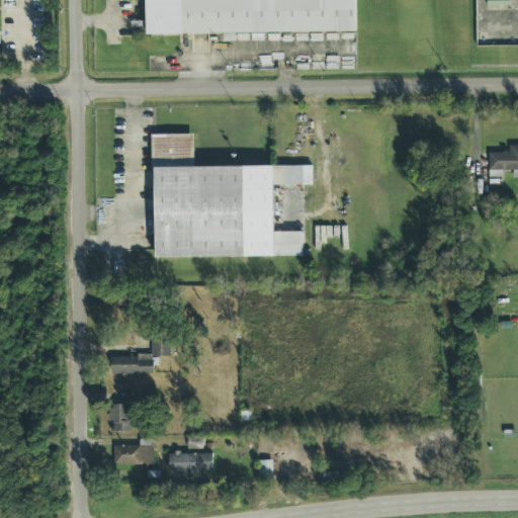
[(147,0),(147,34),(356,32),(355,0),(147,0)]
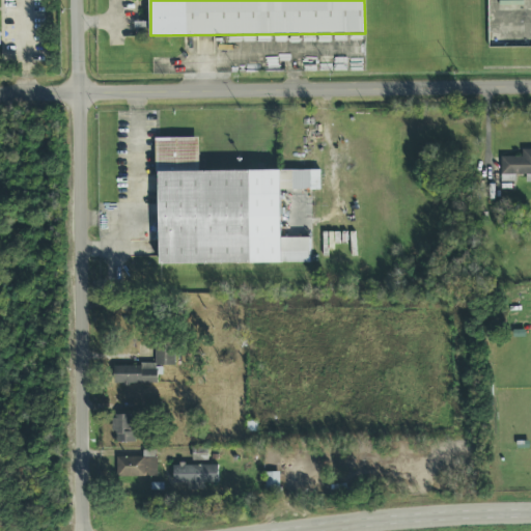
[(159,264),(282,263),(281,239),(251,239),(251,191),(263,190),(263,171),(199,171),(199,138),(158,139),(159,264)]
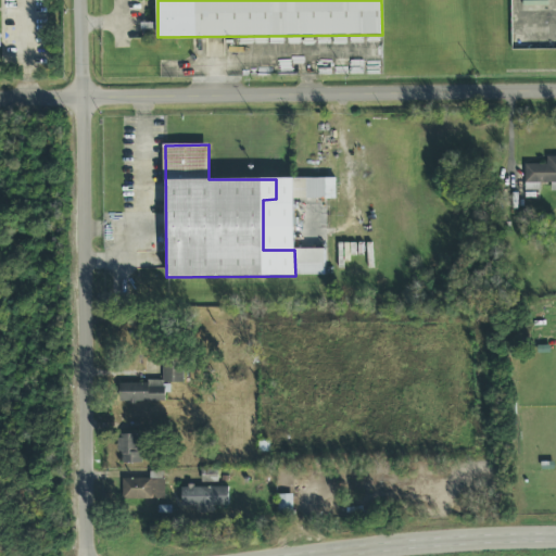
[(555,158),(547,158),(547,165),(526,165),(526,185),(555,185),(555,158)]
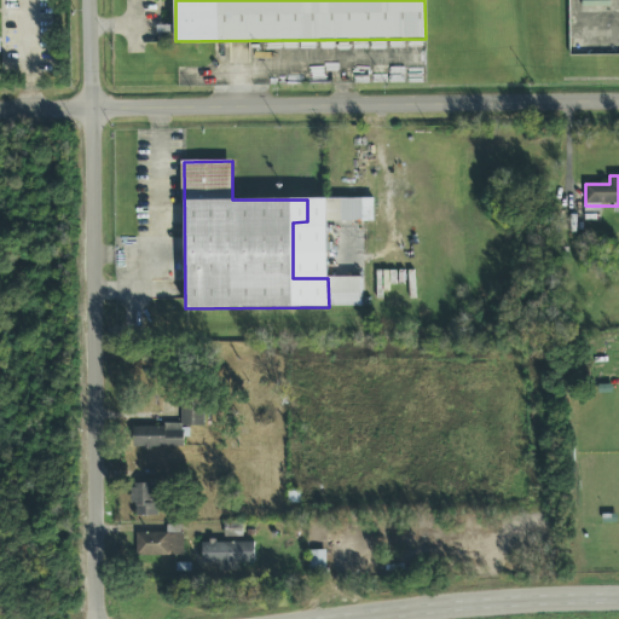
[(204,427),(204,406),(180,406),(180,427),(134,427),(134,450),(183,449),(183,427),(204,427)]
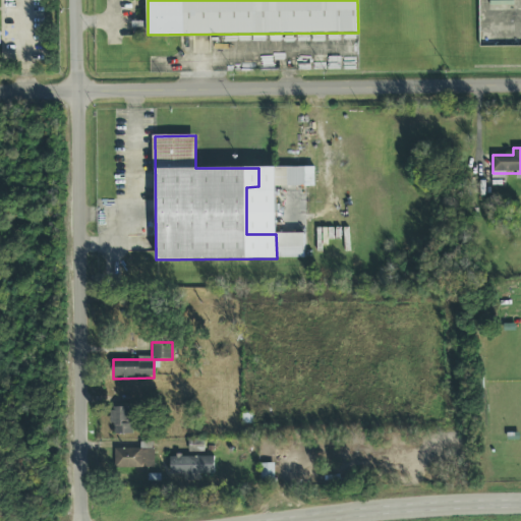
[(134,435),(134,408),(112,408),(112,435),(134,435)]
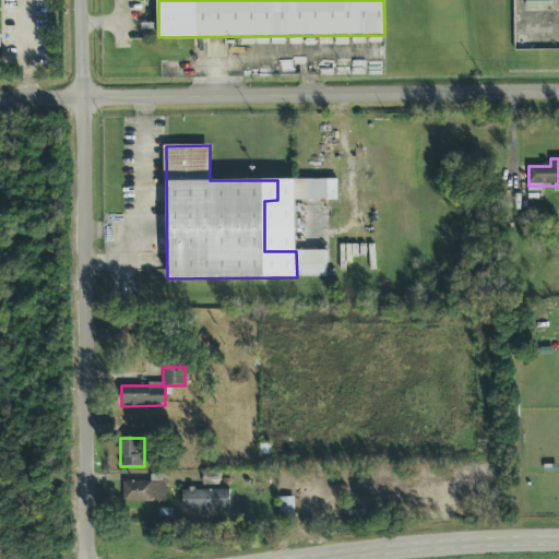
[(203,485),(219,485),(219,473),(203,473),(203,485)]
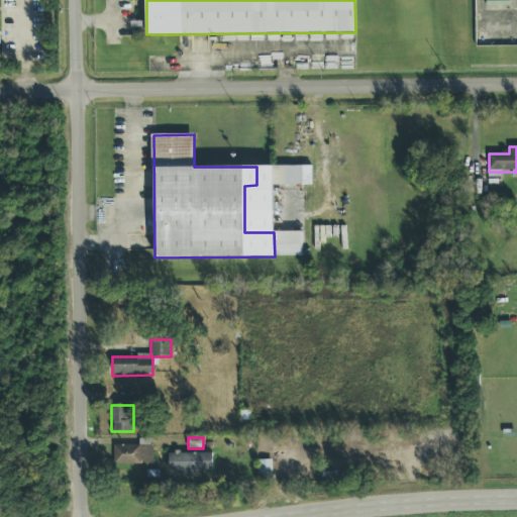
[(114,464),(141,464),(141,445),(114,445),(114,464)]
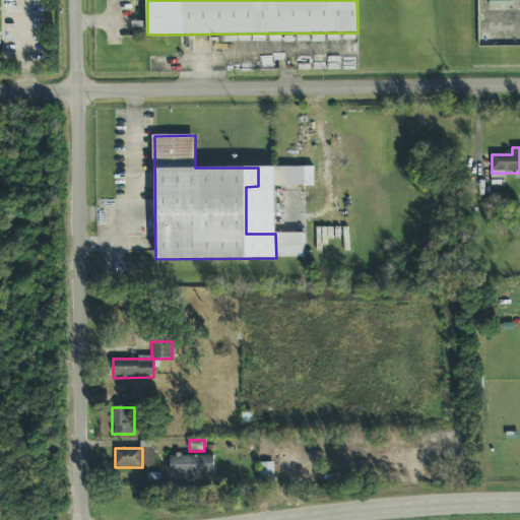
[(171,456),(171,473),(213,473),(213,456),(171,456)]
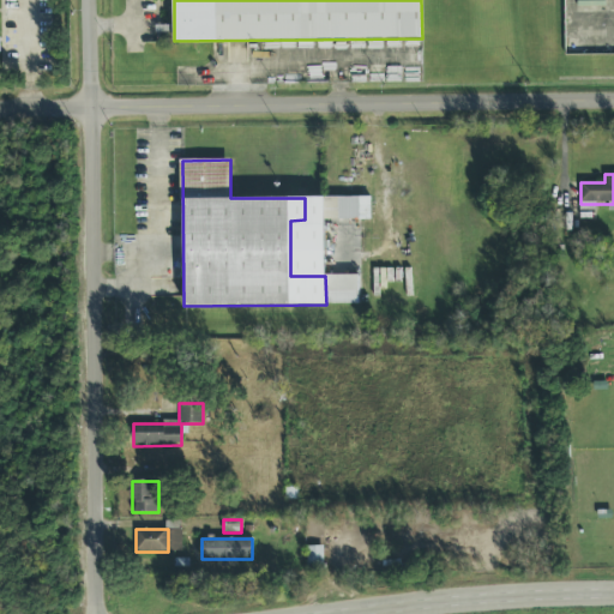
[(307,547),(307,572),(324,572),(324,547),(307,547)]
